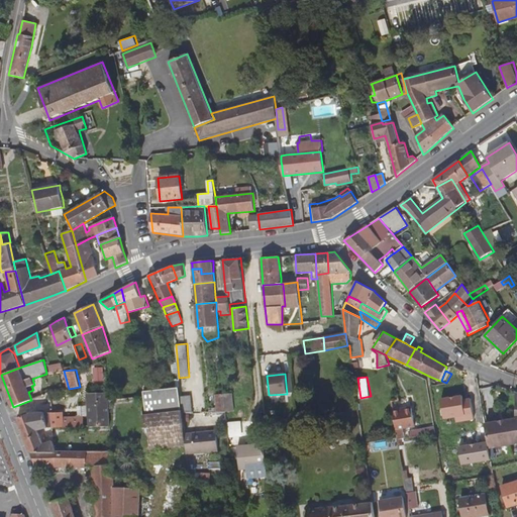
[(146,414),(182,411),(181,400),(181,396),(180,388),(148,391),(147,383),(142,383),(146,414)]
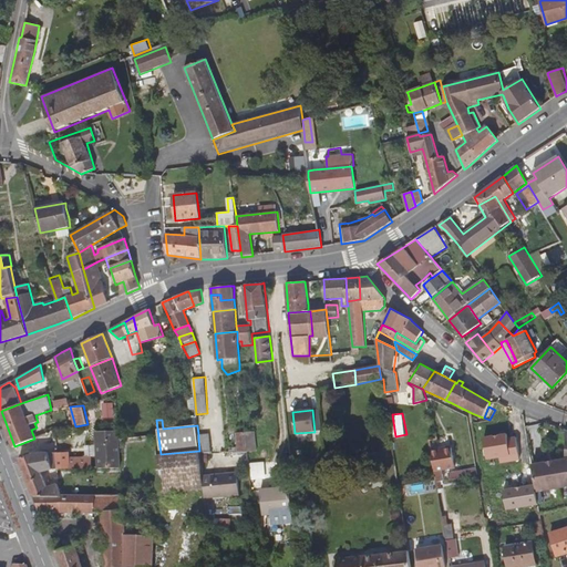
[(121,467),(119,439),(119,431),(95,431),(98,468),(121,467)]
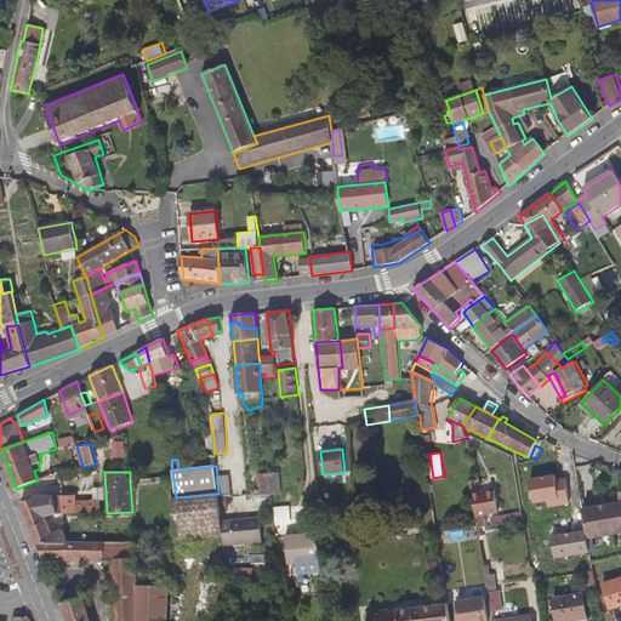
[(260,495),(272,495),(269,473),(258,474),(260,495)]
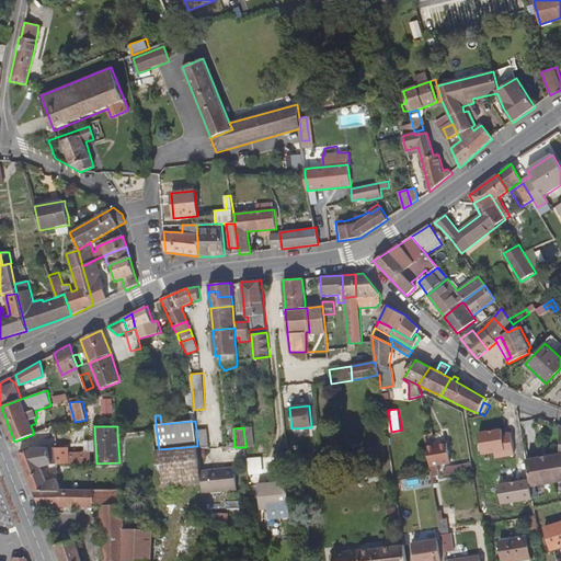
[(243,427),(245,447),(254,446),(253,427),(243,427)]
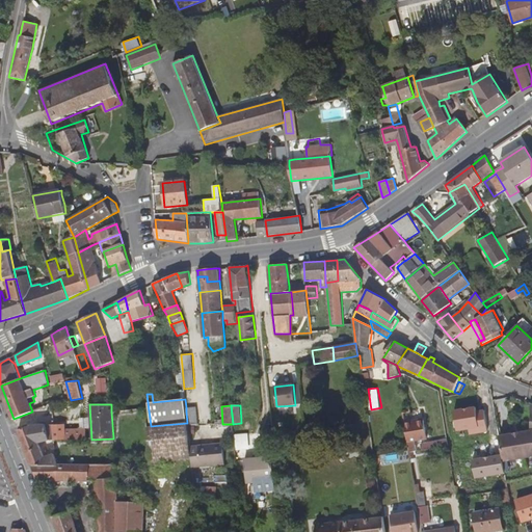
[(186,411),(187,423),(187,425),(197,424),(196,407),(186,407),(186,411)]
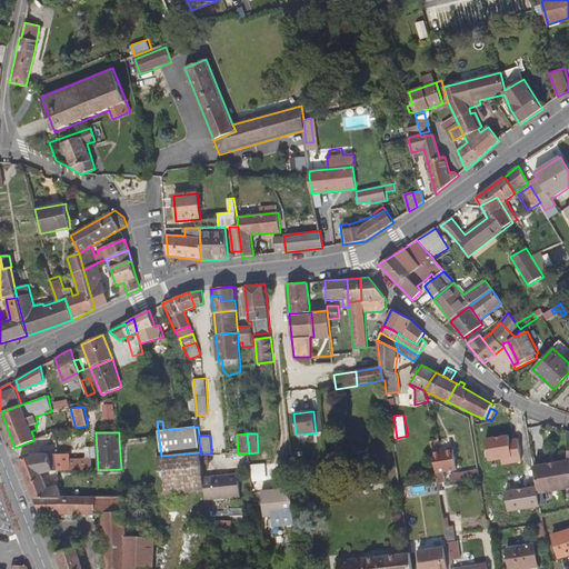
[(502,465),(521,461),(518,439),(510,440),(509,436),(486,439),(489,461),(501,459),(502,465)]
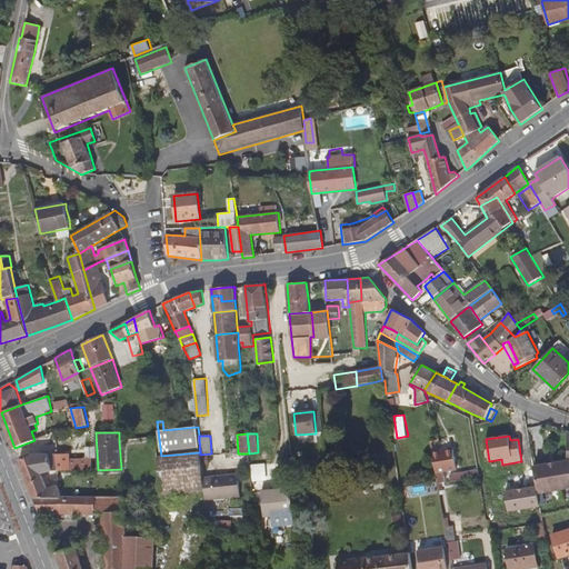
[(438,482),(438,483),(442,482),(446,482),(443,472),(457,470),(453,450),(433,453),(438,482)]
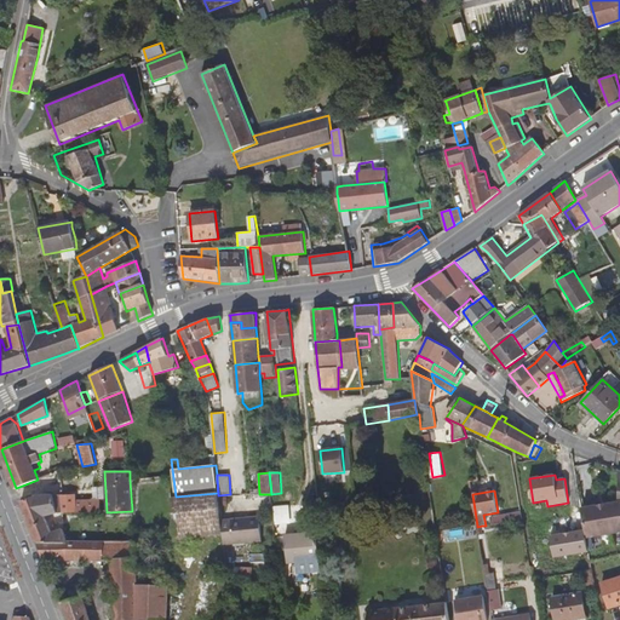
[(218,493),(176,497),(171,498),(174,528),(176,540),(223,535),(220,520),(218,495),(218,493)]
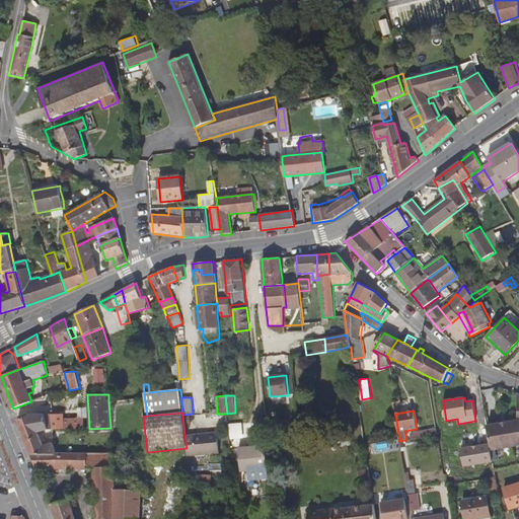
[(52,415),(45,415),(49,430),(51,429),(84,429),(83,419),(64,419),(63,414),(52,415)]
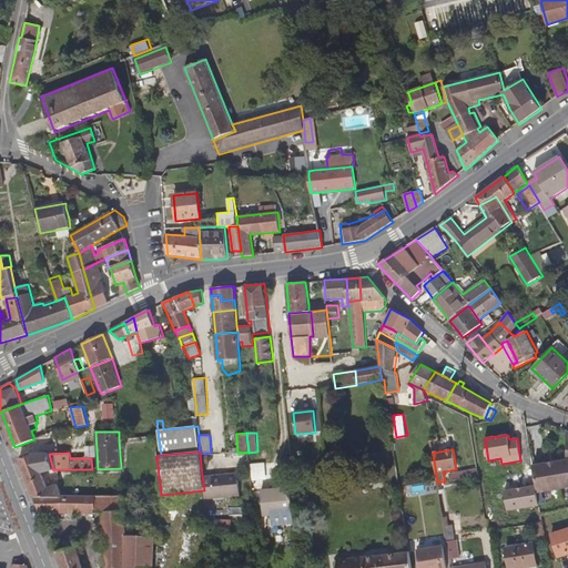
[(29,484),(34,497),(61,497),(58,485),(48,487),(42,474),(53,470),(49,454),(33,454),(19,460),(29,484)]
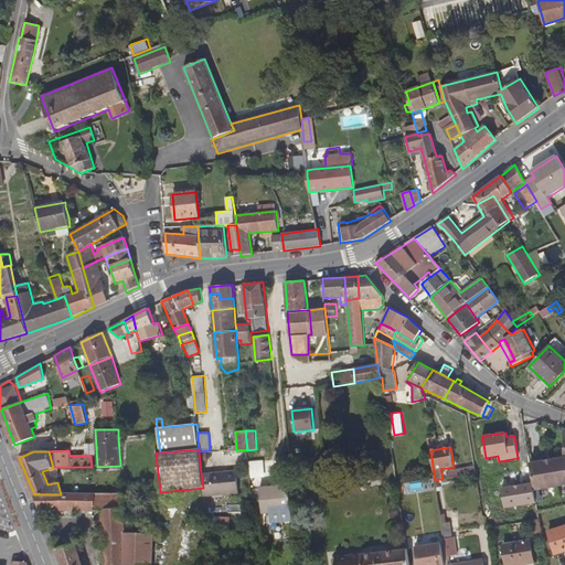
[(564,458),(530,465),(533,491),(564,486),(564,458)]
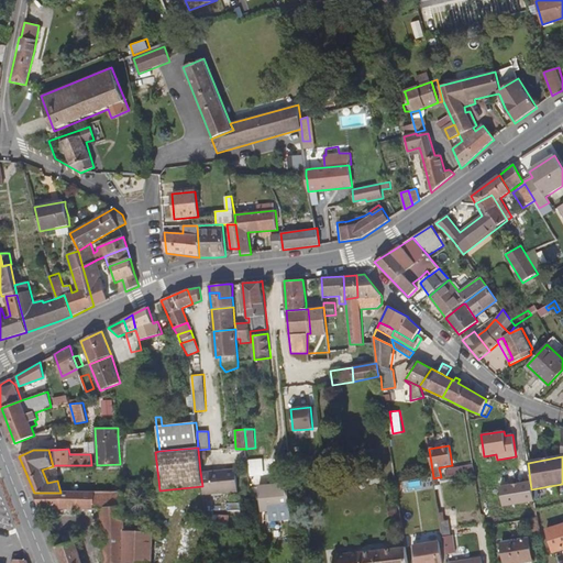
[(263,459),(247,460),(249,470),(249,476),(264,475),(263,459)]
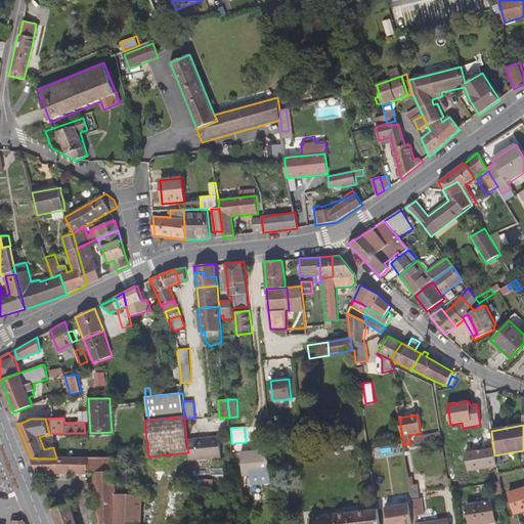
[(427,435),(428,441),(442,439),(440,433),(427,435)]
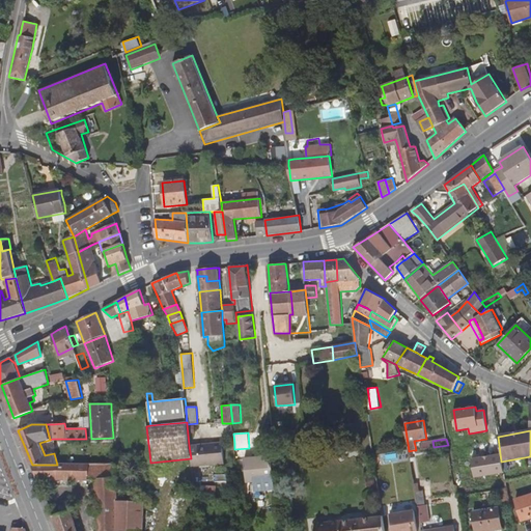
[(421,449),(434,447),(432,441),(420,443),(421,449)]
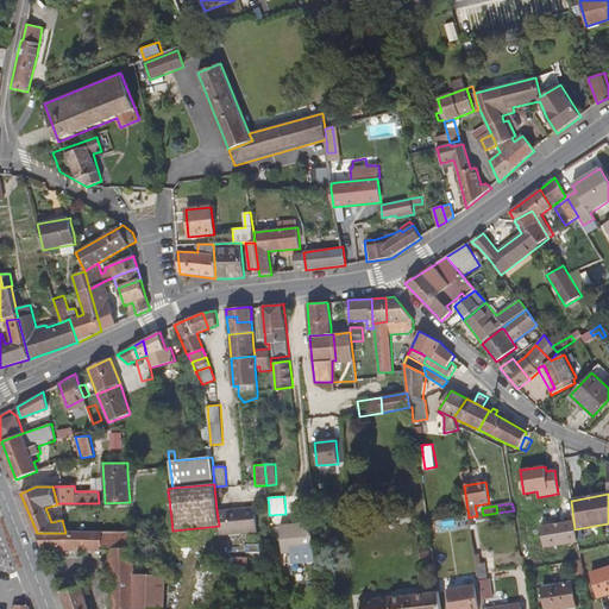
[(217,510),(219,526),(220,535),(258,532),(256,508),(217,510)]
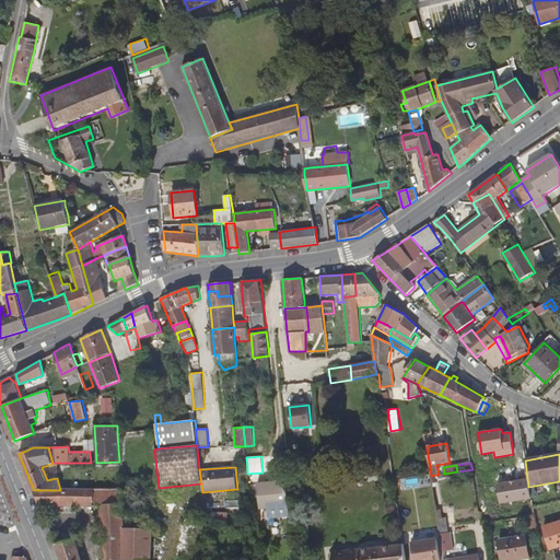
[(121,481),(121,490),(140,487),(139,479),(121,481)]
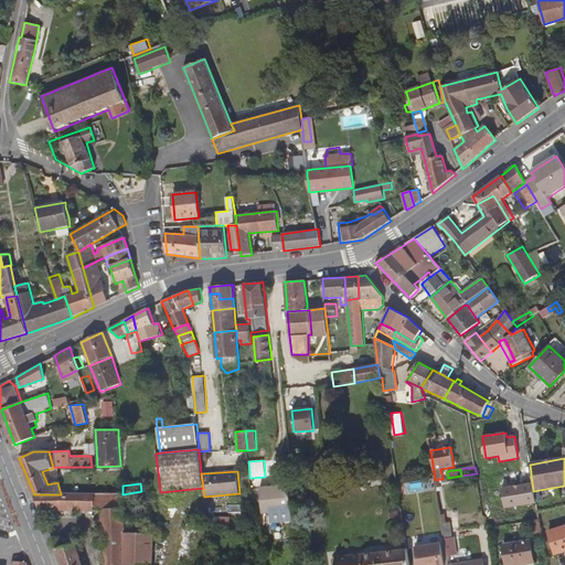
[(291,510),(289,486),(260,489),(263,513),(291,510)]
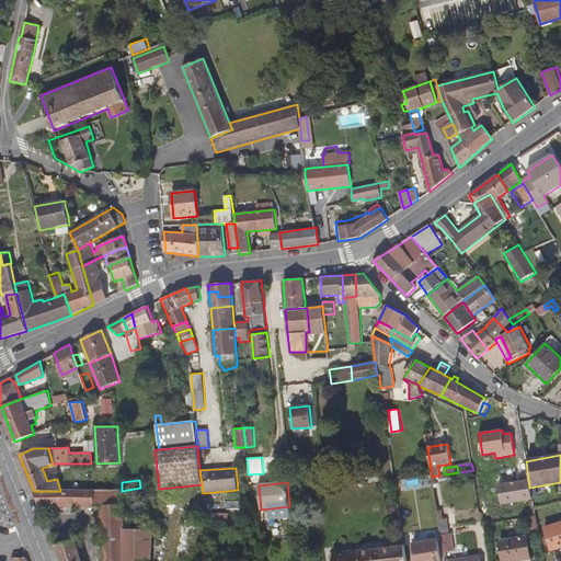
[(34,491),(39,506),(100,507),(102,560),(122,560),(123,529),(122,491),(60,491),(34,491)]
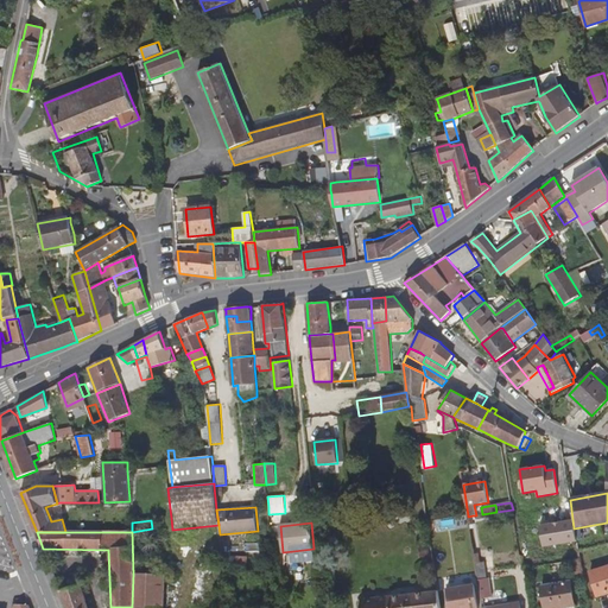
[(222,564),(247,565),(248,557),(223,556),(222,564)]
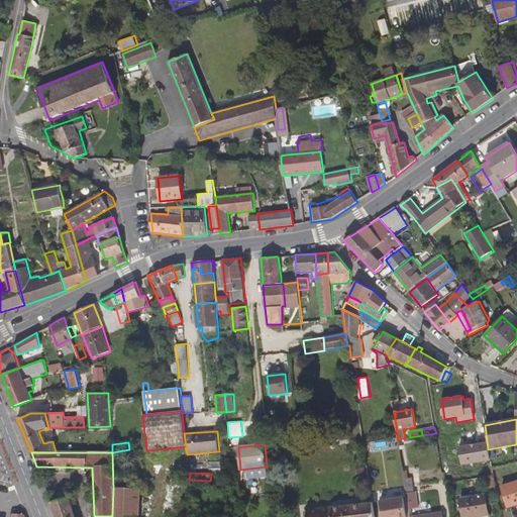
[(404,479),(407,493),(414,492),(412,478),(404,479)]
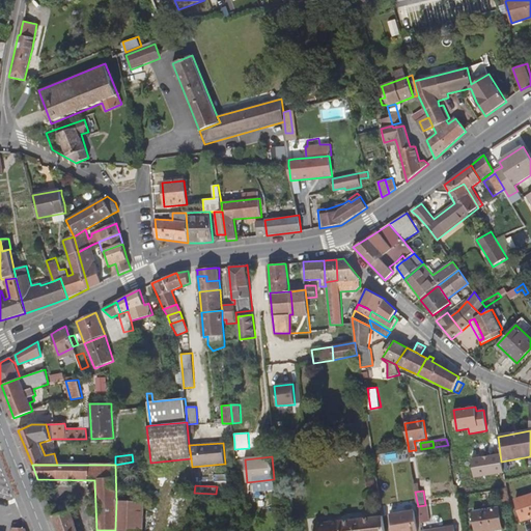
[(508,502),(512,522),(521,519),(522,522),(530,518),(530,494),(514,499),(515,500),(508,502)]
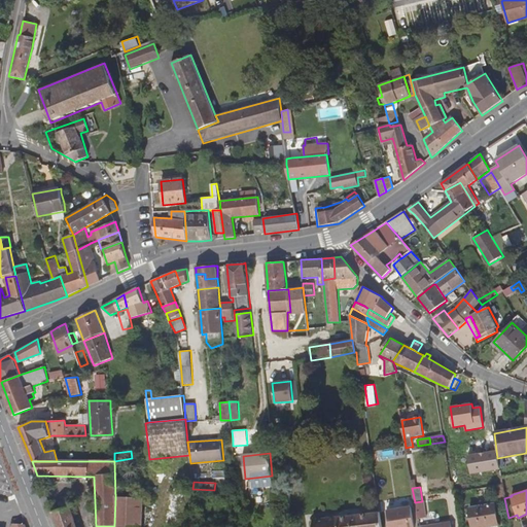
[(142,526),(143,498),(115,497),(114,526),(142,526)]
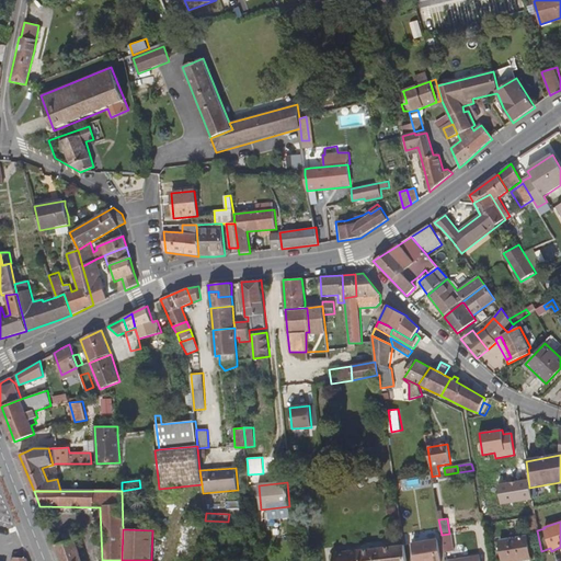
[(502,560),(515,560),(530,559),(527,536),(499,540),(502,560)]
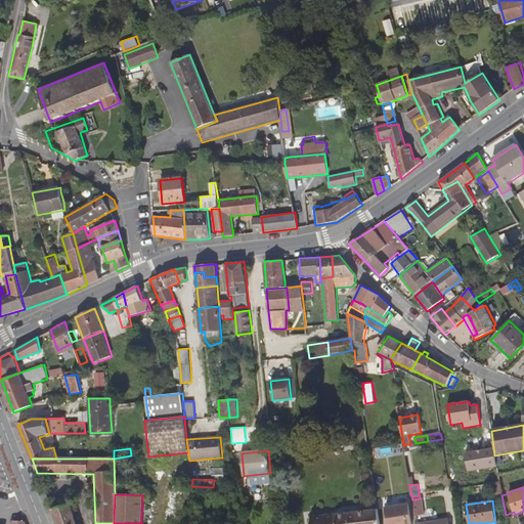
[(51,509),(57,523),(77,523),(71,504),(51,509)]
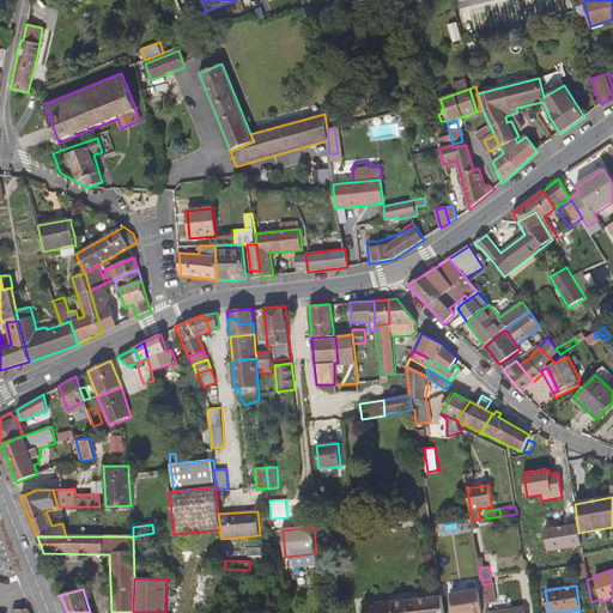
[(450,594),(453,612),(483,612),(481,602),(479,589),(450,594)]
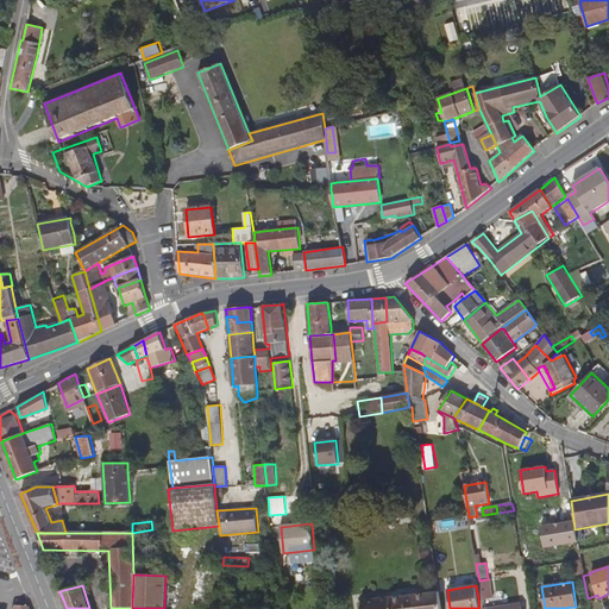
[(440,608),(438,591),(358,601),(358,608),(440,608)]
